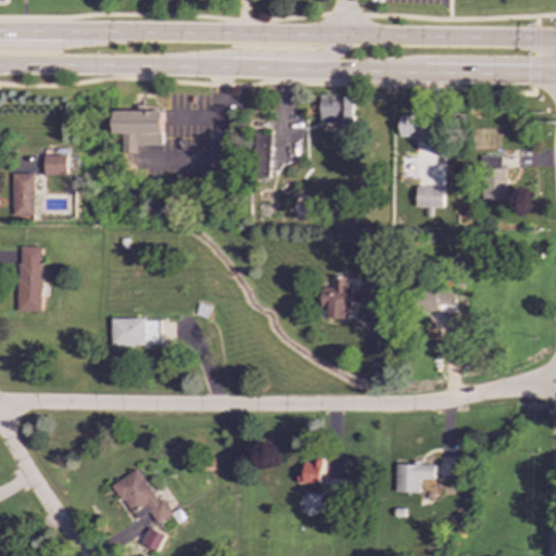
[(353,96),(320,96),(319,123),(353,123),(353,96)]
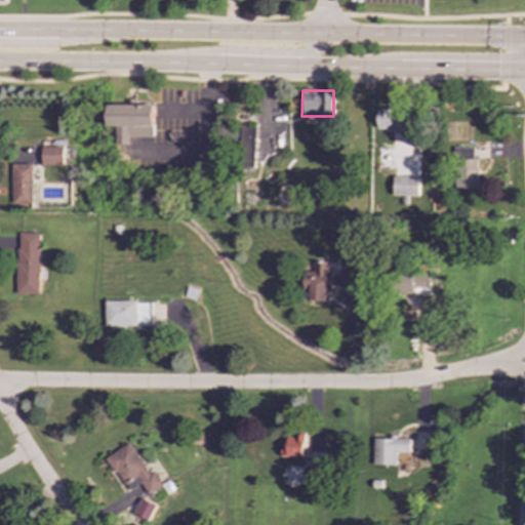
[(153,105),(109,105),(109,146),(126,146),(126,137),(154,136),(153,105)]
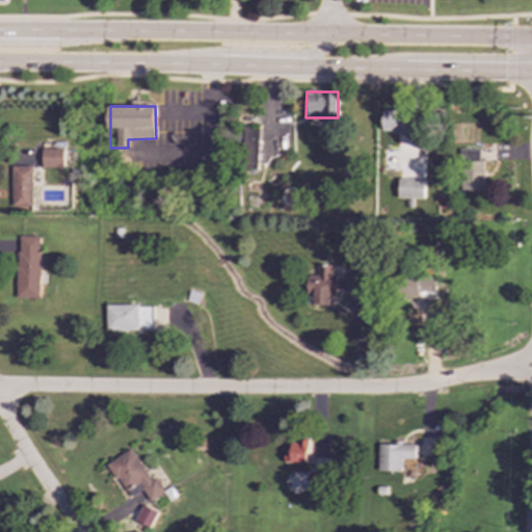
[(382,109),(381,131),(405,132),(405,109),(382,109)]
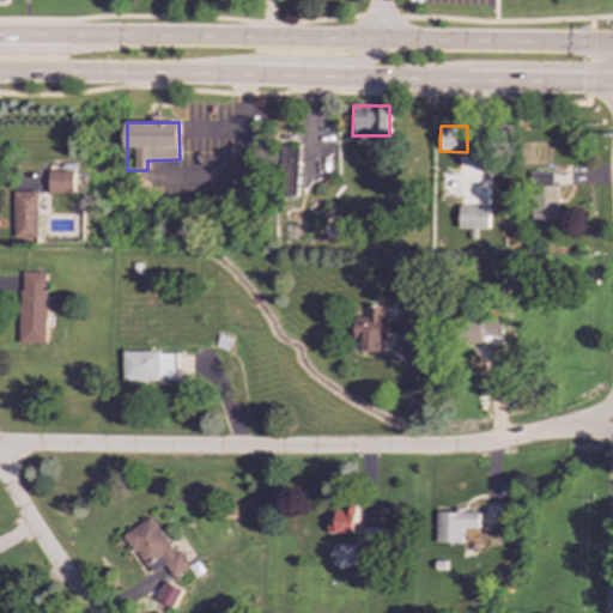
[(279,145),(277,193),(296,194),(298,146),(279,145)]
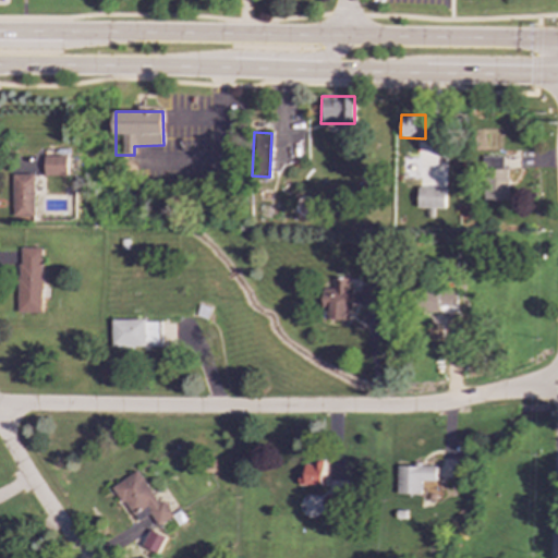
[(69,176),(69,156),(45,156),(45,176),(69,176)]
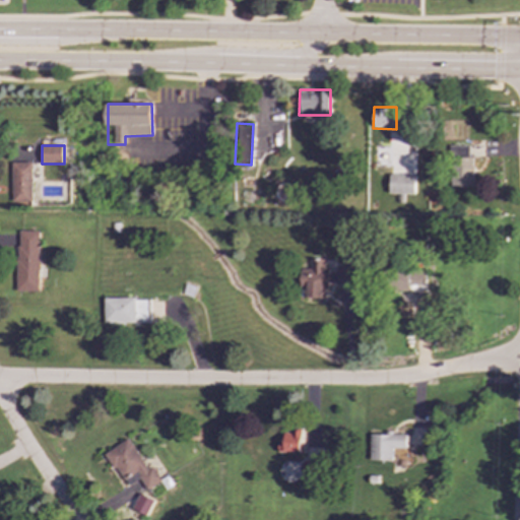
[(450,187),(471,187),(472,145),(451,145),(450,187)]
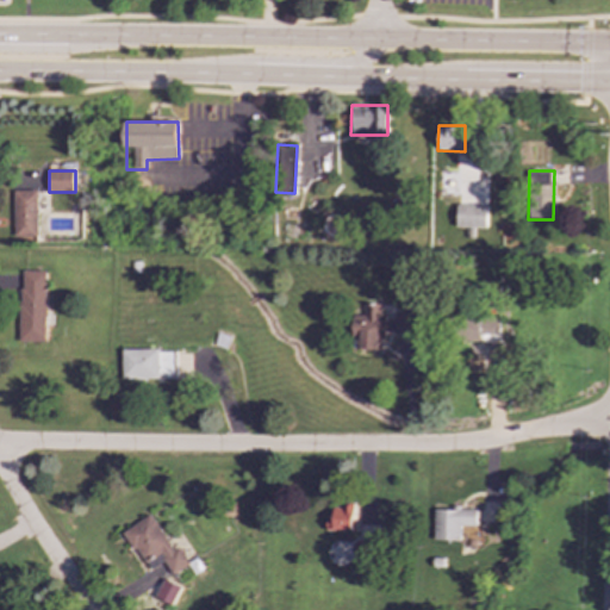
[(38,191),(14,190),(13,236),(37,237),(38,191)]
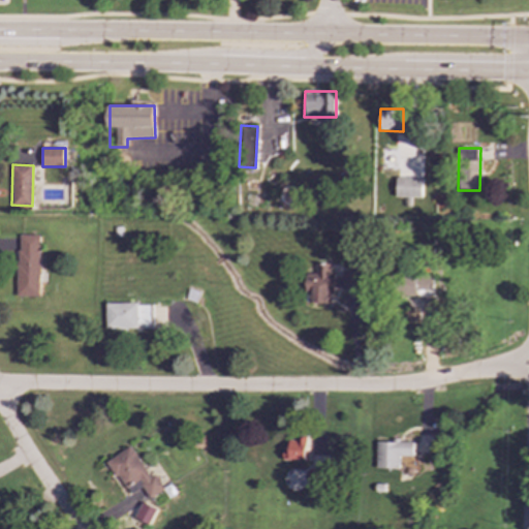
[(421,197),(422,178),(396,177),(395,197),(421,197)]
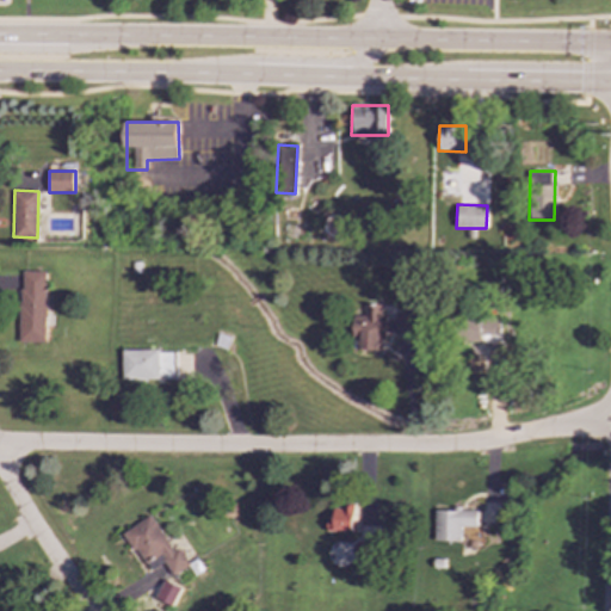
[(20,341),(47,341),(45,271),(19,271),(20,341)]
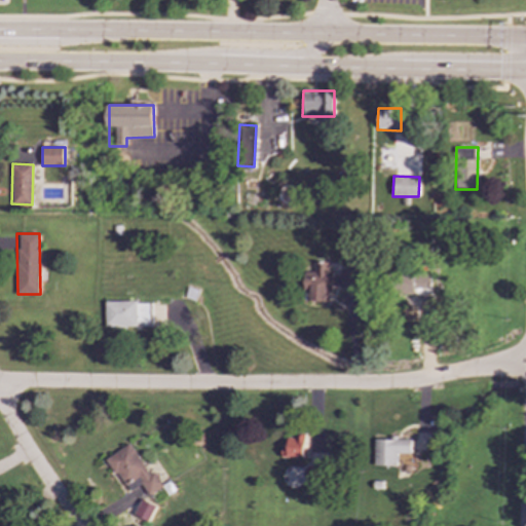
[(354,287),(354,270),(339,269),(339,274),(327,274),(327,262),(313,262),(313,271),(304,271),(304,301),(330,301),(330,287),(354,287)]
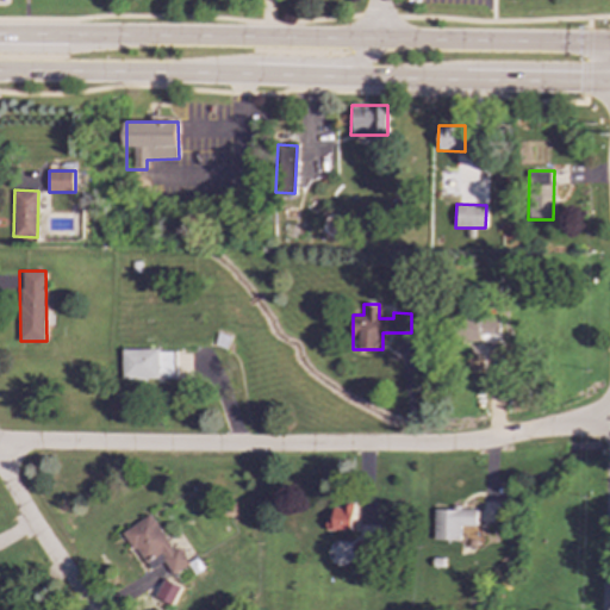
[(497,342),(498,317),(456,315),(455,341),(497,342)]
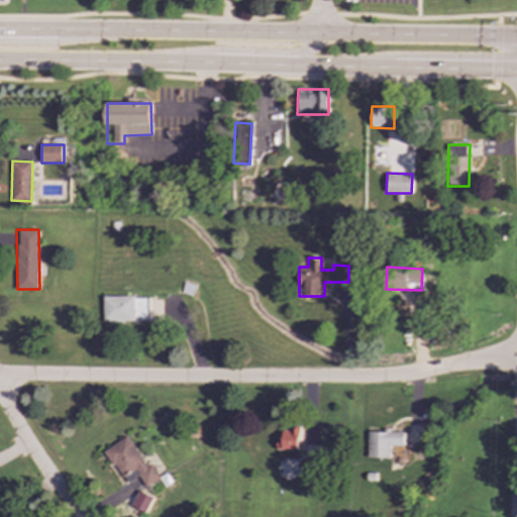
[(299,448),(299,428),(277,429),(278,449),(299,448)]
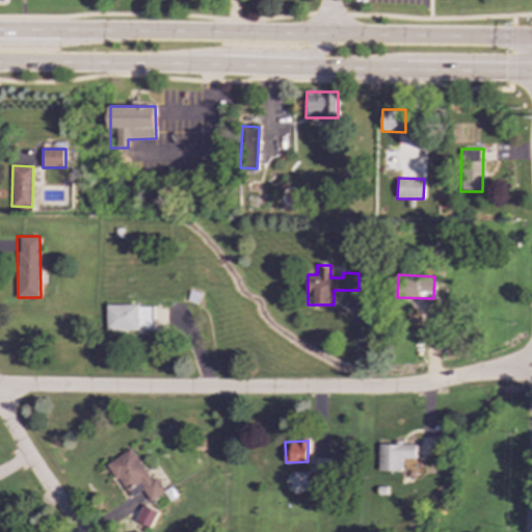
[(314,456),(324,457),(325,443),(315,442),(314,456)]
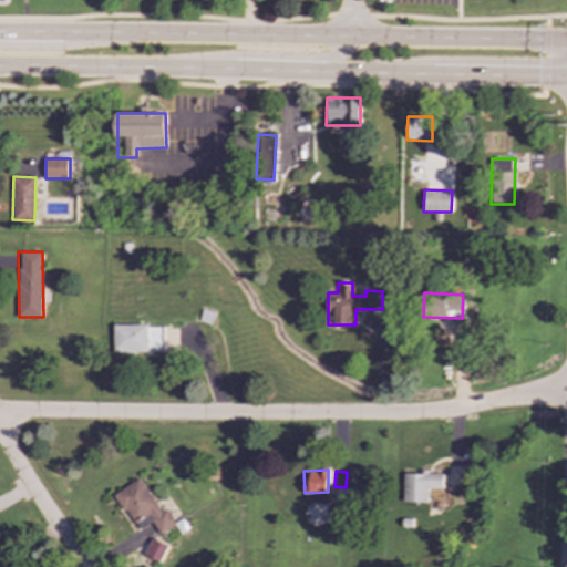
[(402,502),(426,502),(426,488),(442,488),(443,472),(403,472),(402,502)]
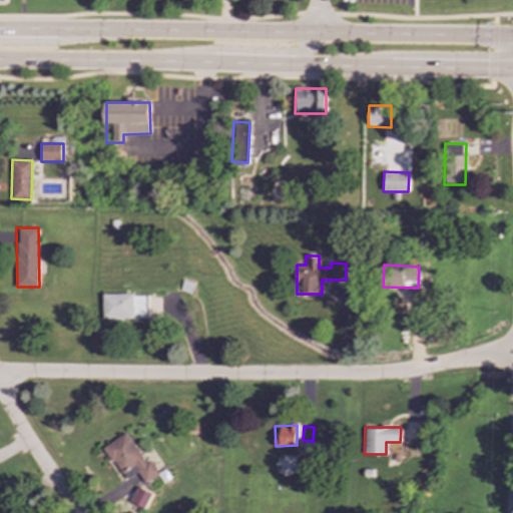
[(103,447),(120,475),(133,467),(143,484),(159,474),(151,459),(145,462),(127,432),(103,447)]
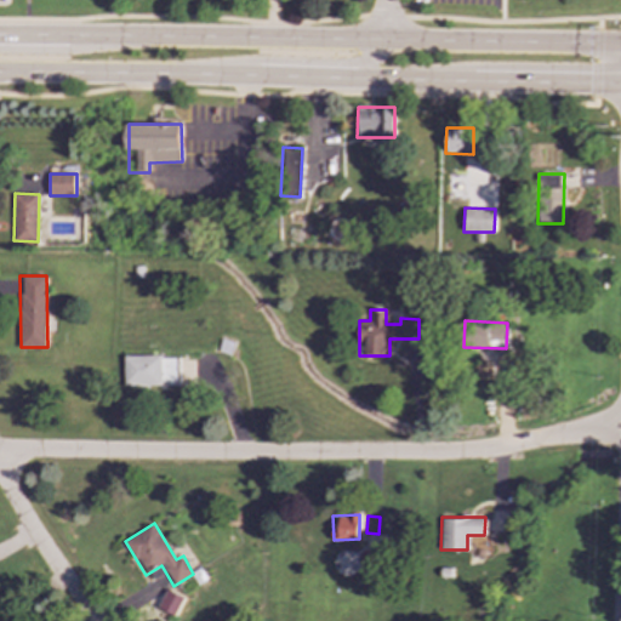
[(360,573),(382,573),(383,550),(362,548),(360,573)]
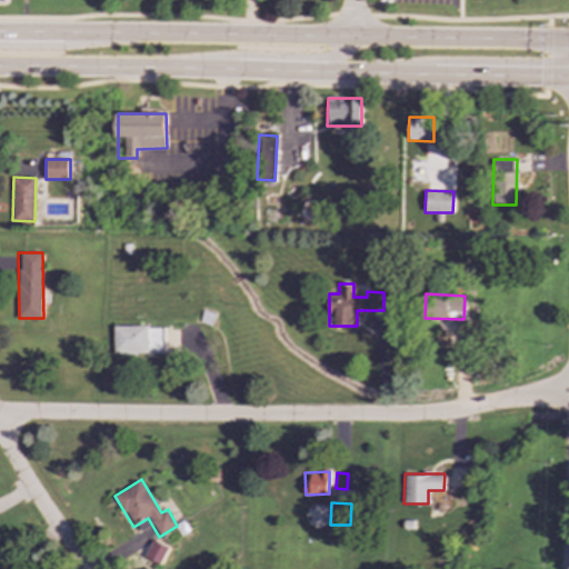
[(169,546),(152,540),(146,558),(162,563),(169,546)]
